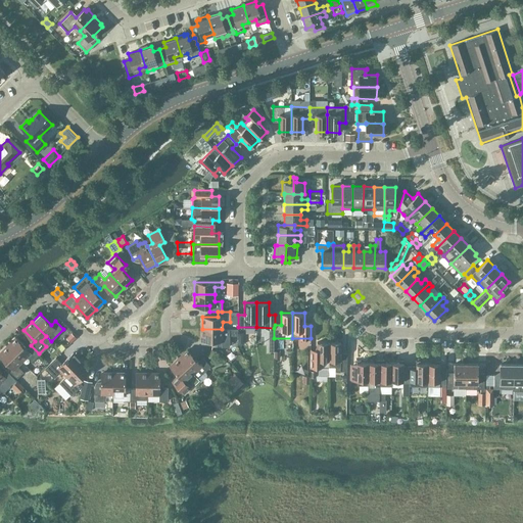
[(230,329),(222,329),(202,329),(201,340),(218,341),(218,346),(229,346),(230,329)]
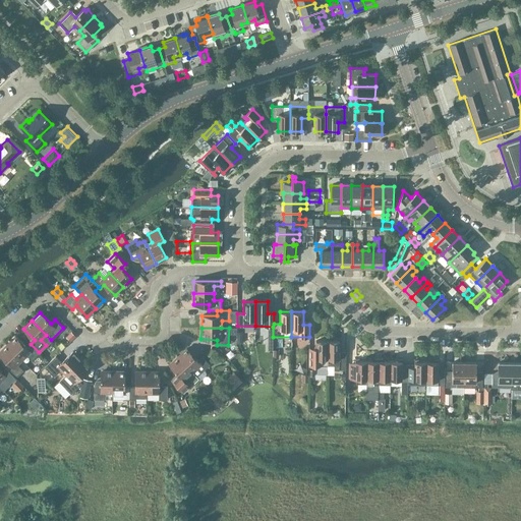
[(15,337),(7,345),(21,359),(26,354),(32,359),(39,352),(31,344),(26,348),(15,337)]
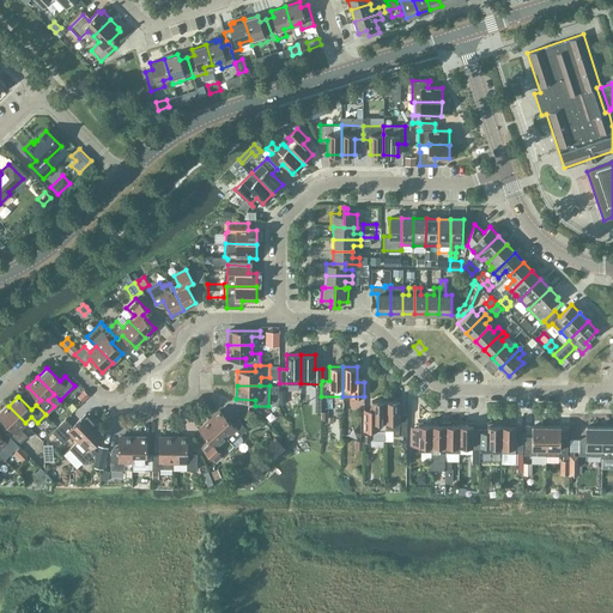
[(364,430),(384,430),(386,425),(386,401),(371,401),(371,416),(364,416),(364,430)]
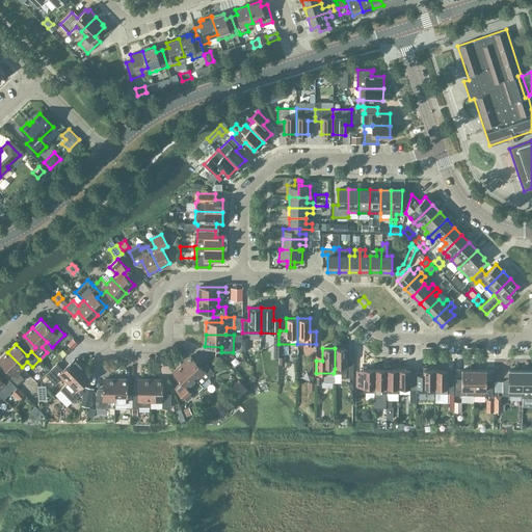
[(335,348),(335,369),(334,373),(341,373),(341,377),(352,377),(353,361),(346,361),(346,348),(335,348)]
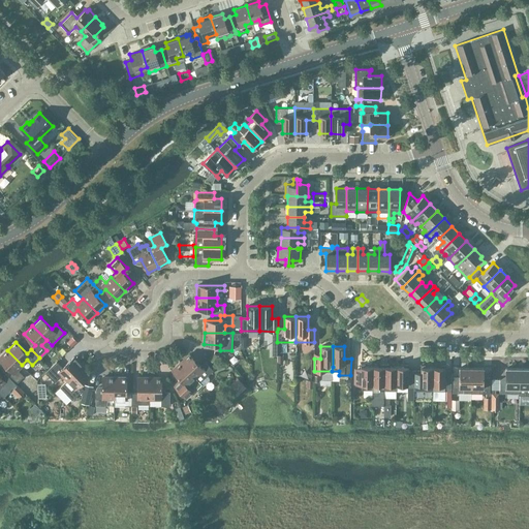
[(22,365),(7,350),(0,356),(0,360),(9,370),(6,374),(16,383),(24,376),(17,370),(22,365)]
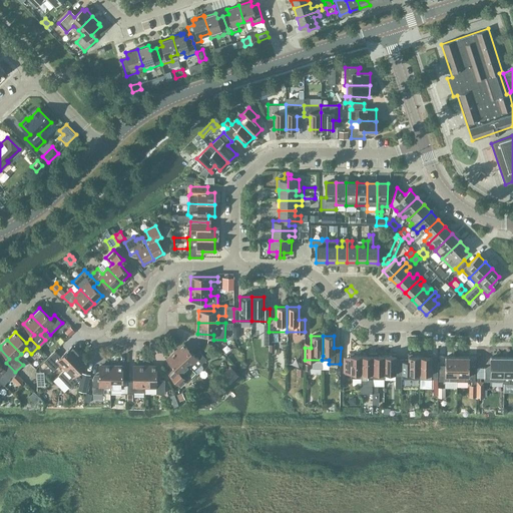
[(195,373),(196,375),(201,370),(202,370),(202,369),(202,368),(202,367),(202,366),(201,365),(206,360),(198,351),(194,355),(183,344),(175,352),(195,373)]
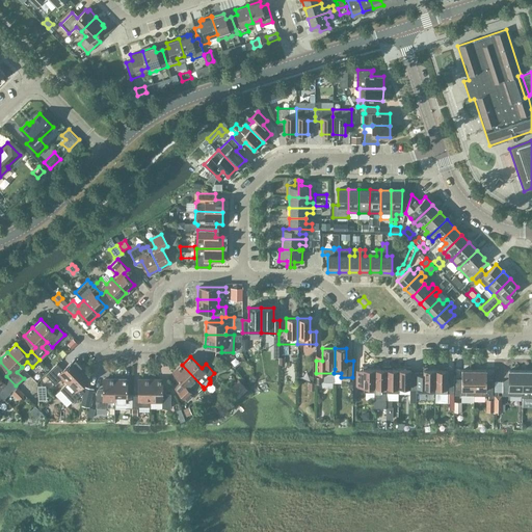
[(68,381),(82,367),(74,358),(62,370),(56,364),(46,375),(55,384),(62,376),(68,381)]
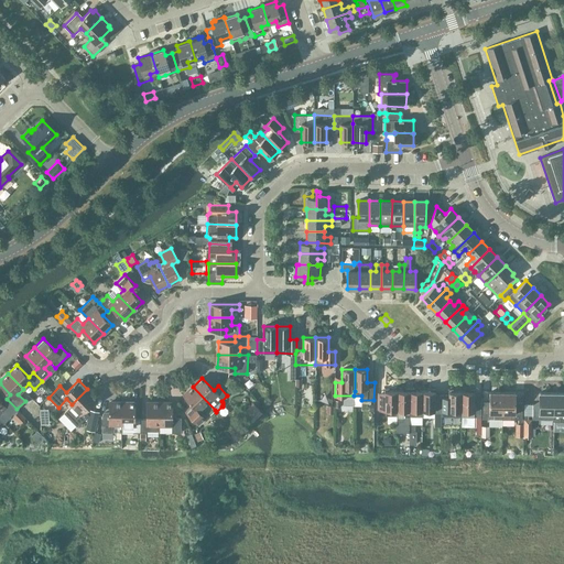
[(215,410),(193,387),(183,396),(194,407),(187,413),(197,423),(204,416),(207,416),(215,410)]
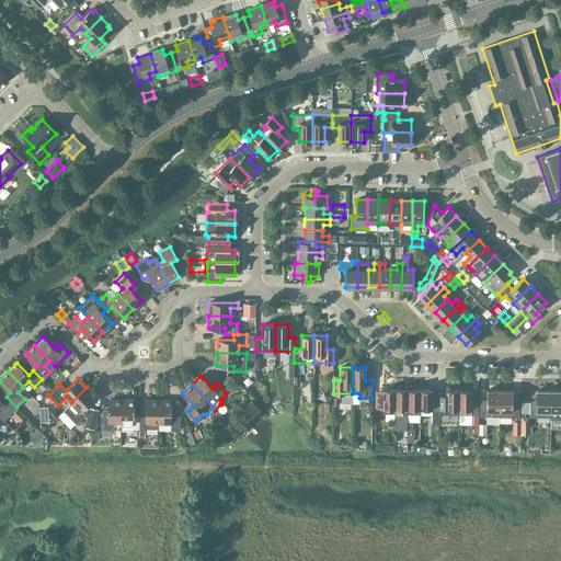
[(395,413),(395,389),(387,389),(387,386),(382,386),(382,395),(375,395),(375,413),(387,413),(395,413)]
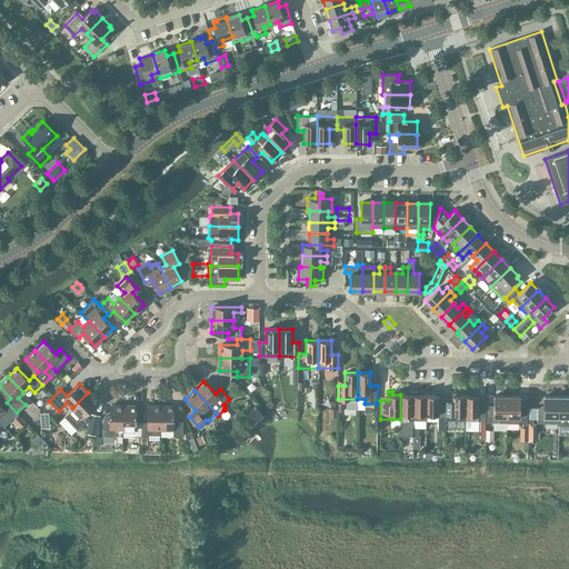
[(400,395),(400,419),(400,425),(407,425),(407,413),(412,413),(413,413),(413,391),(409,391),(409,395),(400,395)]
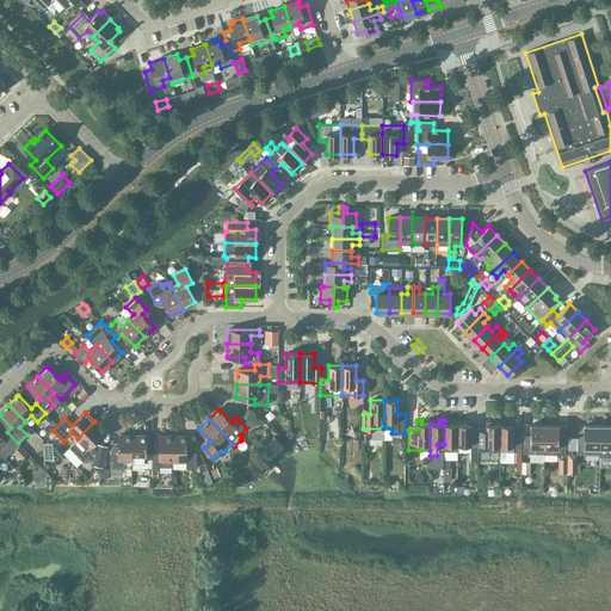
[(444,444),(443,444),(443,451),(457,451),(457,444),(457,424),(449,424),(449,420),(444,420),(444,444)]
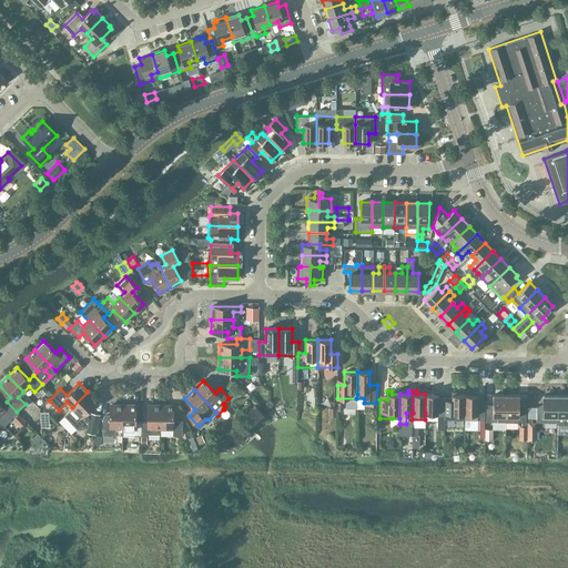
[(88,392),(72,407),(64,415),(78,429),(89,417),(85,413),(97,402),(88,392)]
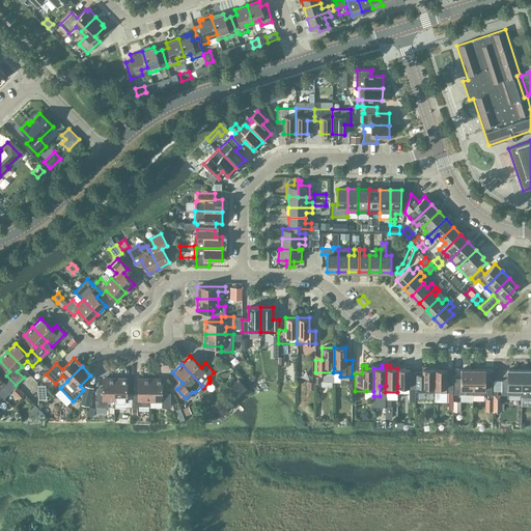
[(406,368),(397,368),(397,386),(409,387),(409,389),(415,389),(416,389),(416,373),(410,373),(410,366),(406,366),(406,368)]
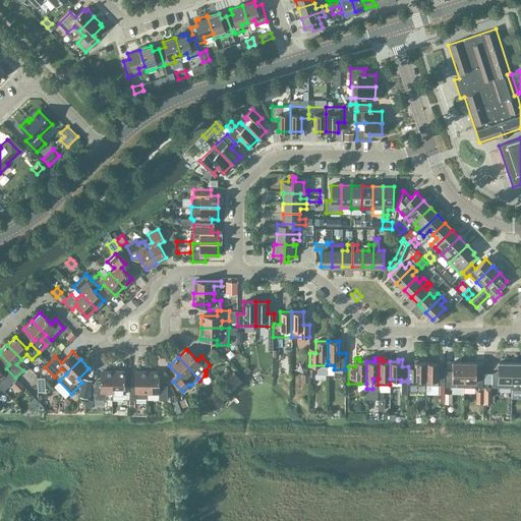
[(408,382),(408,385),(425,385),(425,380),(426,361),(418,361),(418,359),(414,359),(414,366),(408,366),(408,382)]
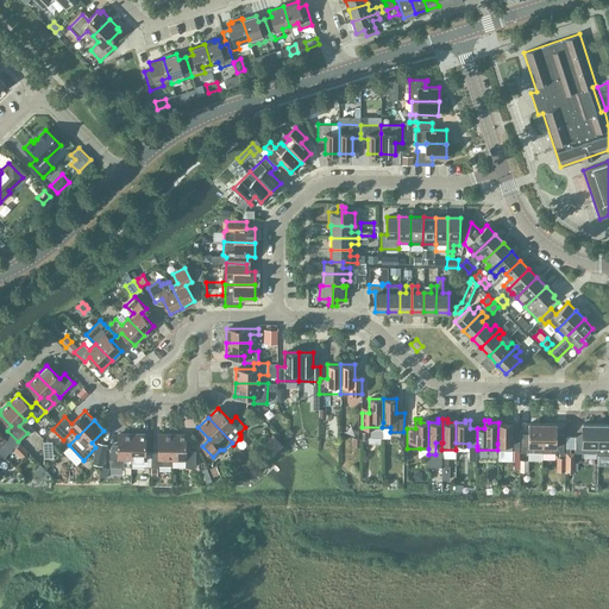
[(507,424),(498,422),(497,444),(497,450),(513,450),(519,450),(520,429),(512,429),(512,420),(507,420),(507,424)]
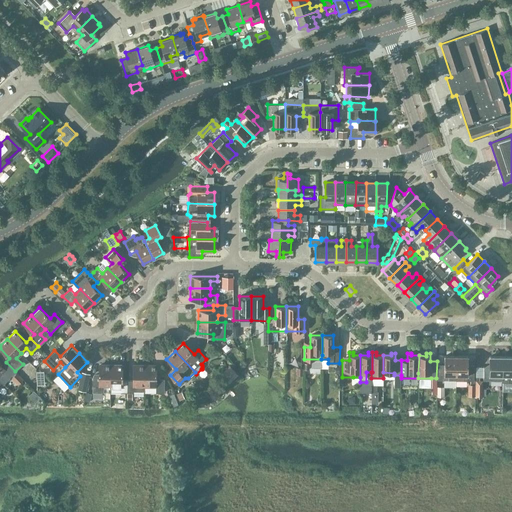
[(456,380),(456,356),(444,356),(444,368),(438,368),(438,380),(456,380)]
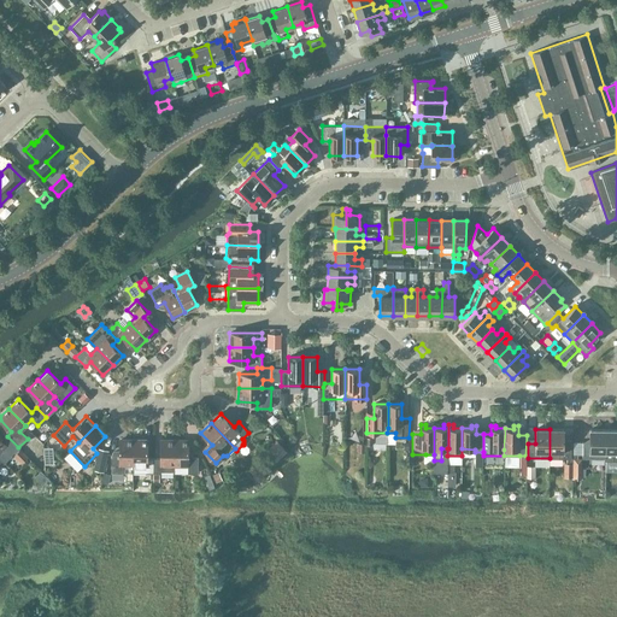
[(550,429),(550,458),(571,458),(571,444),(563,444),(564,429),(550,429)]
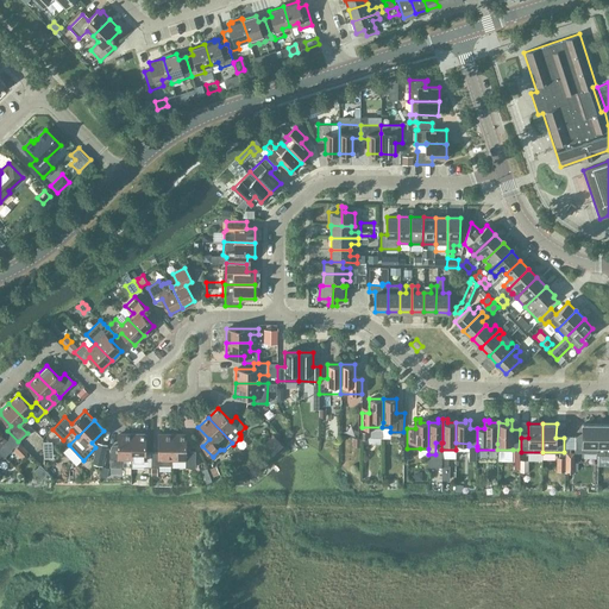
[(597,446),(597,424),(582,424),(582,437),(575,437),(575,452),(596,452),(597,452),(597,446)]
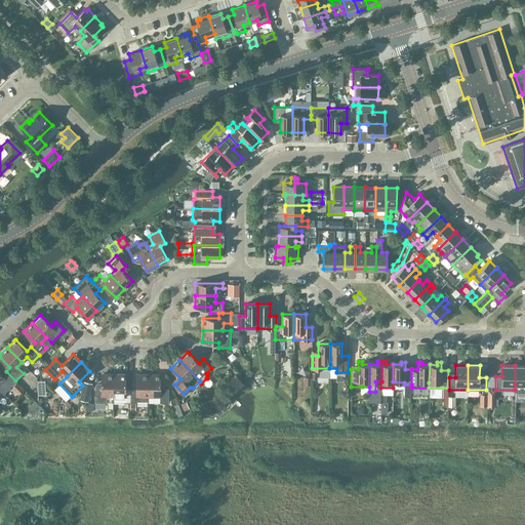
[(524,365),(515,365),(515,385),(515,390),(514,390),(514,392),(524,392),(524,365)]
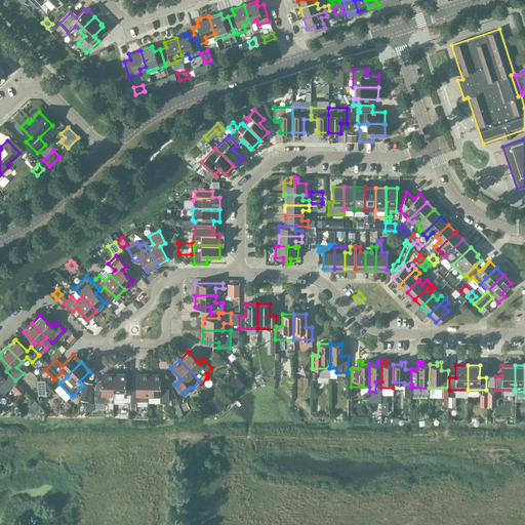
[(15,380),(6,371),(2,374),(0,372),(0,390),(2,392),(3,393),(15,380)]
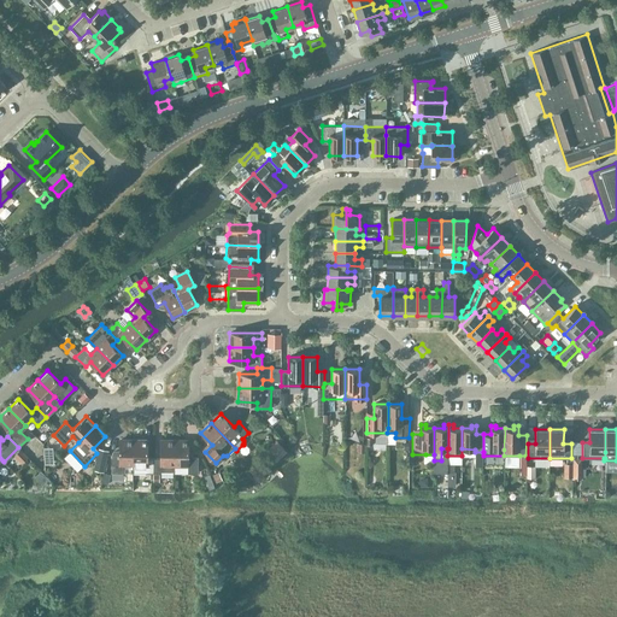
[(133,464),(133,440),(119,440),(119,452),(112,452),(111,459),(111,472),(124,472),(125,464),(133,464)]
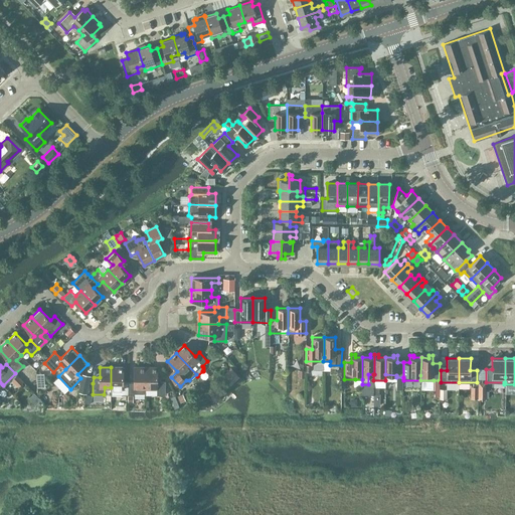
[(111,367),(111,387),(111,391),(118,391),(118,394),(128,394),(128,383),(123,383),(123,367),(111,367)]
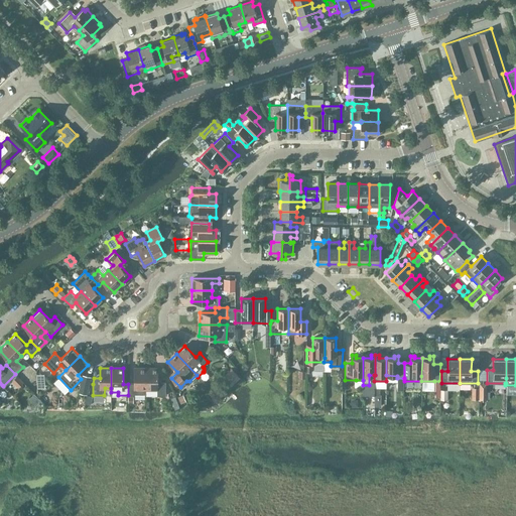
[(134,384),(128,384),(128,395),(132,395),(134,394),(135,394),(136,395),(137,396),(141,396),(142,396),(143,395),(143,394),(145,394),(145,368),(134,368),(134,384)]
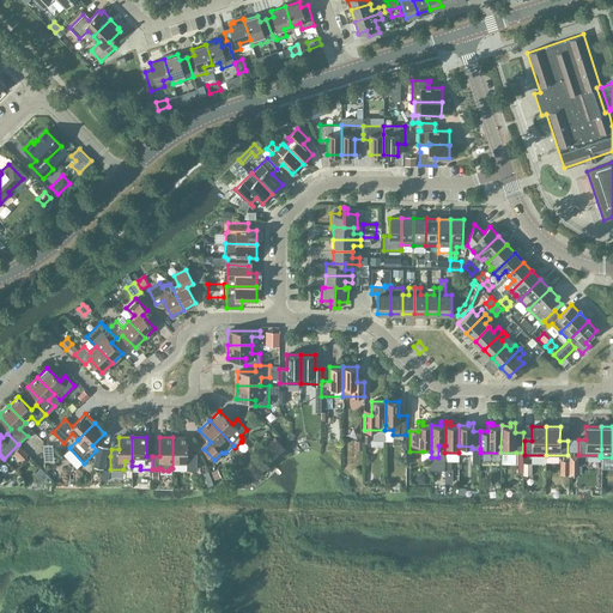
[(187,438),(173,437),(173,468),(174,468),(174,469),(181,469),(196,471),(196,454),(187,454),(187,438)]
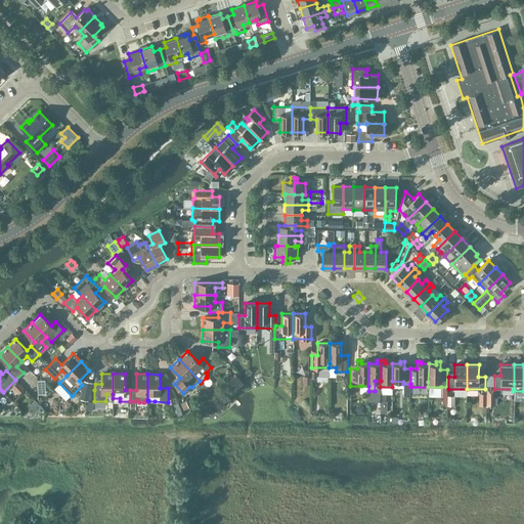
[(229,388),(234,392),(244,384),(239,379),(229,388)]
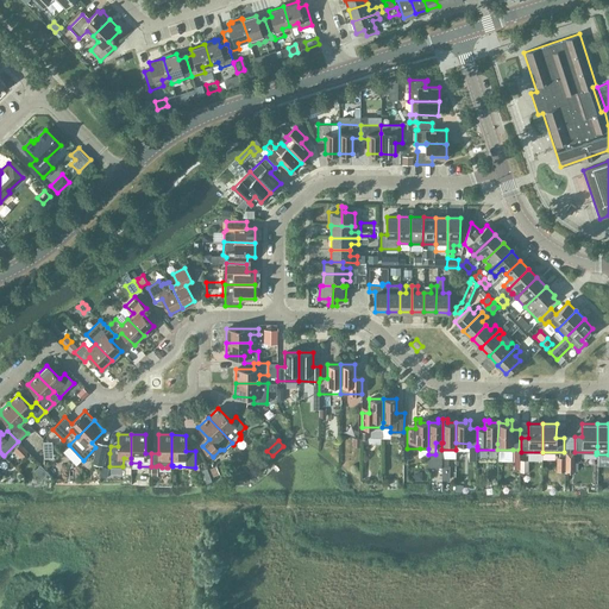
[(27,451),(20,443),(13,449),(20,457),(27,451)]
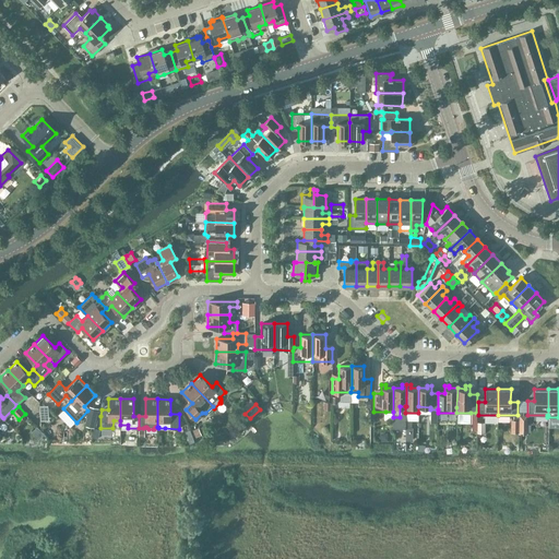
[(85,425),(94,427),(98,408),(90,406),(85,425)]
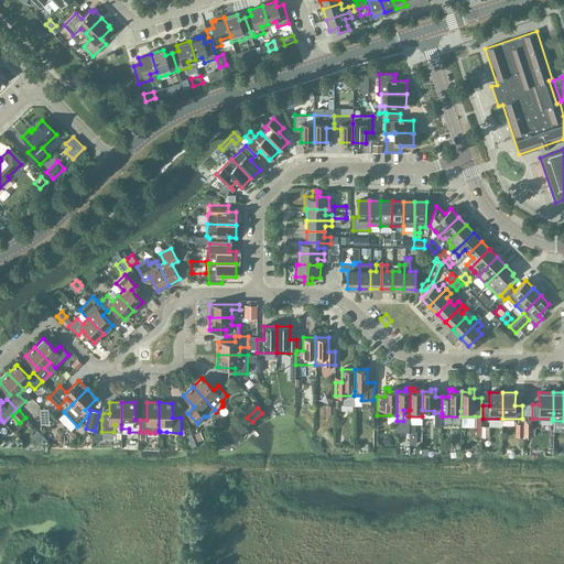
[(54,437),(60,433),(54,426),(49,432),(54,437)]
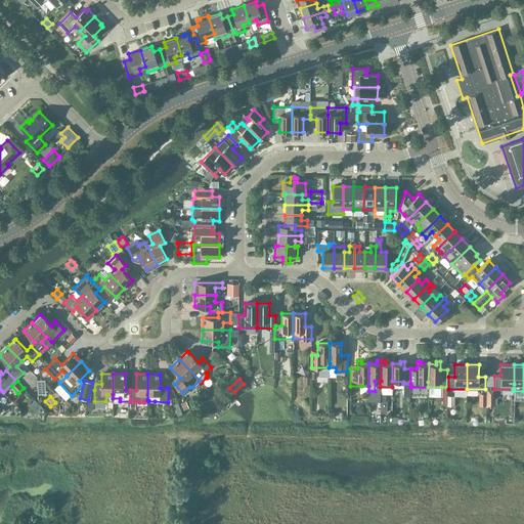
[(189,407),(186,401),(181,403),(183,410),(189,407)]
